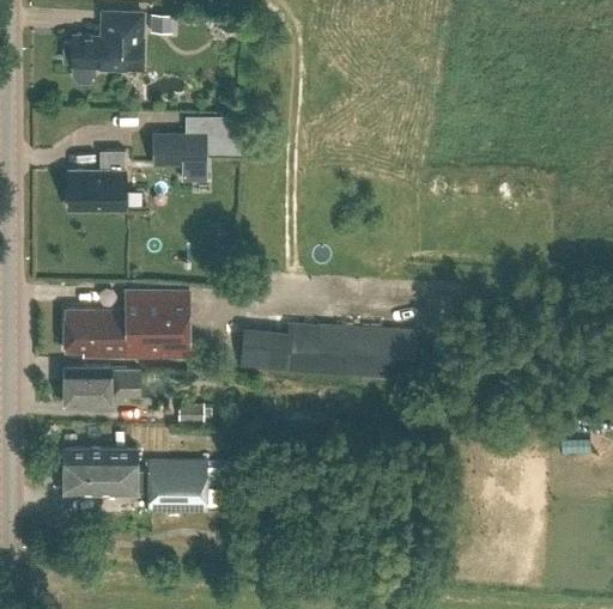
[(143,14),(109,12),(108,31),(109,31),(109,37),(72,36),(72,43),(65,43),(64,64),(71,64),(71,68),(73,68),(73,78),(78,84),(89,85),(95,79),(95,69),(143,71),(144,42),(143,42),(143,14)]
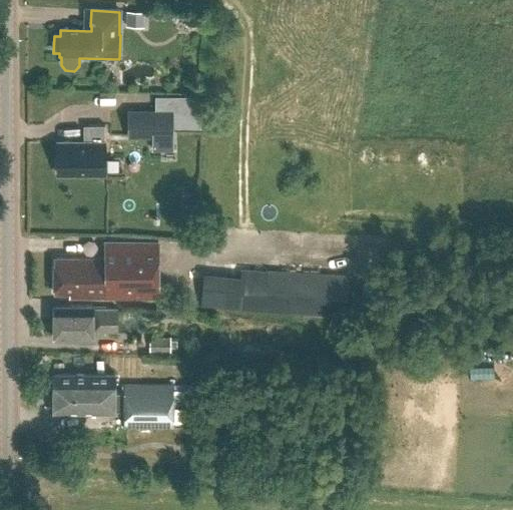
[(173,114),(129,115),(129,141),(173,141),(173,114)]
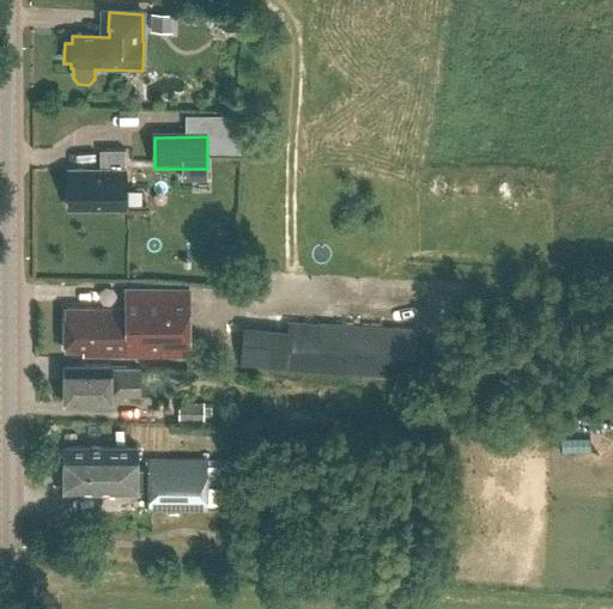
[(126,212),(126,152),(101,152),(101,171),(70,171),(70,212),(126,212)]
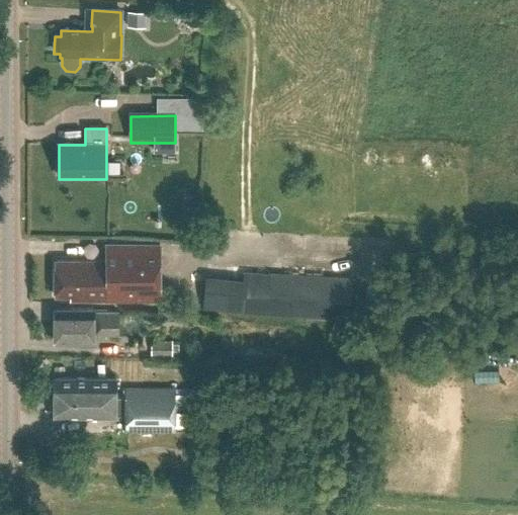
[(161,304),(160,247),(106,247),(106,263),(55,264),(56,299),(71,299),(71,305),(161,304)]
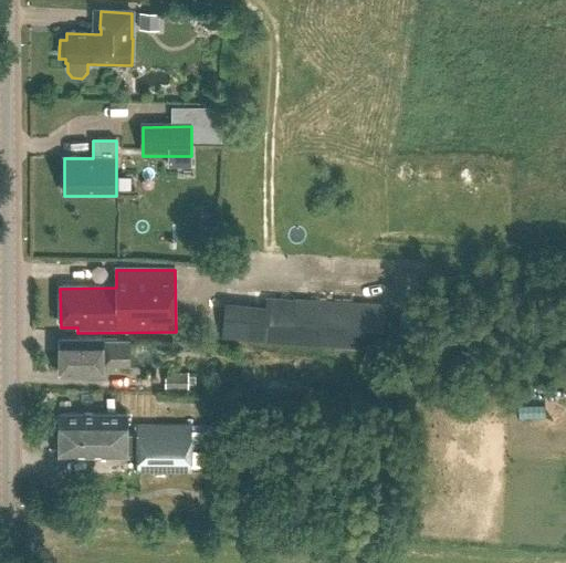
[(222,341),(381,351),(385,308),(272,300),(271,313),(224,310),(222,341)]
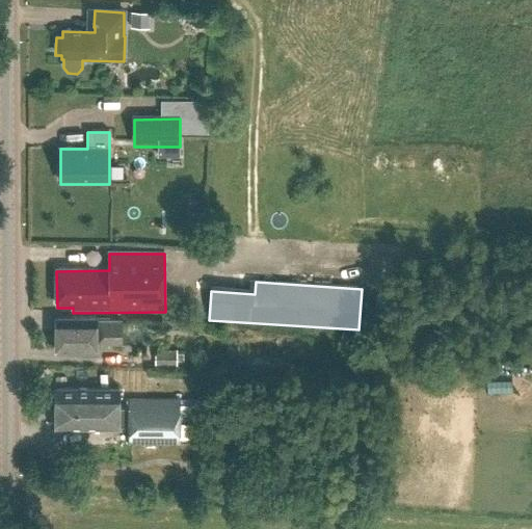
[(96,319),(56,319),(56,353),(97,353),(97,346),(122,346),(122,323),(96,323),(96,319)]
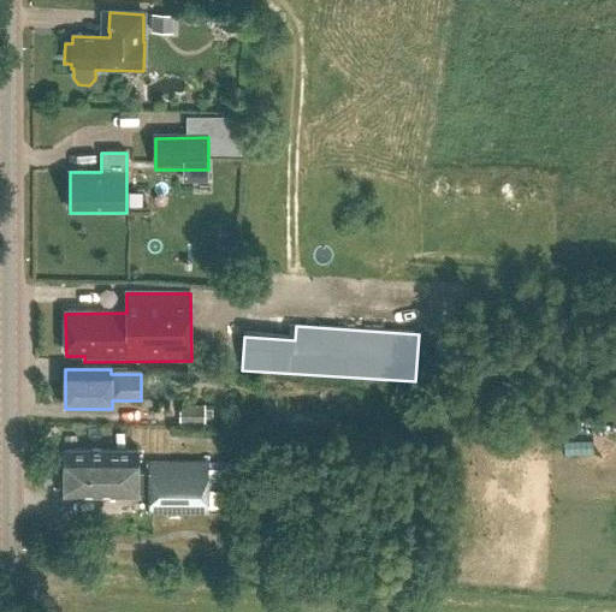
[(206,408),(181,408),(181,425),(206,425),(206,408)]
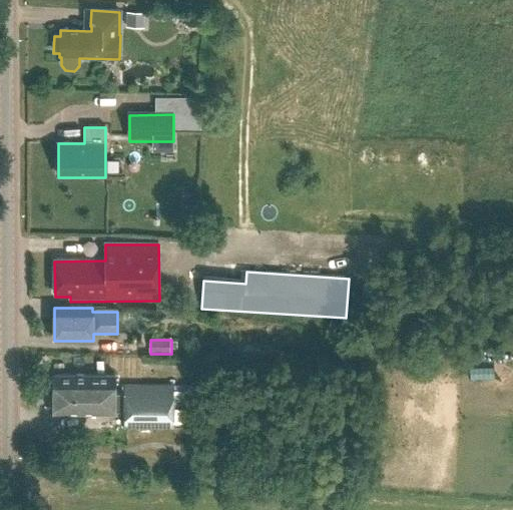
[(114,375),(53,375),(53,414),(114,414),(114,375)]
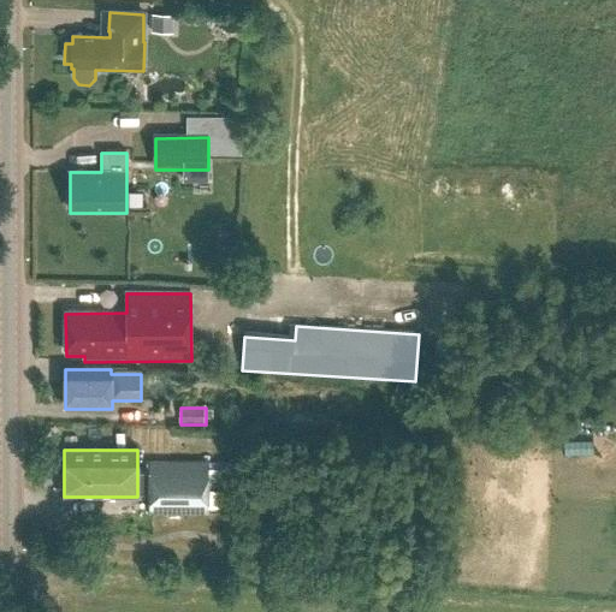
[(208,464),(149,464),(149,515),(208,516),(209,507),(230,509),(230,470),(208,470),(208,464)]
